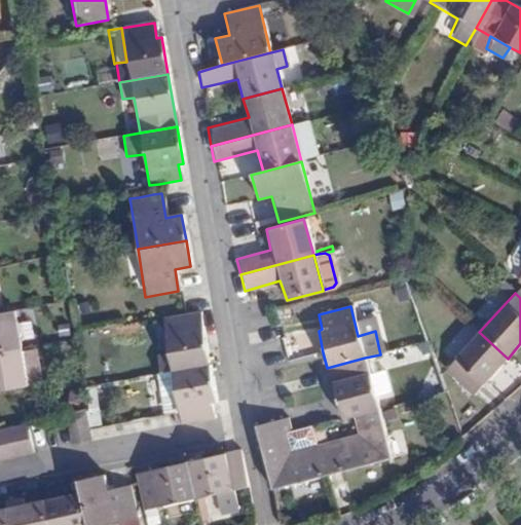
[(0,351),(20,348),(13,311),(0,312),(0,351)]
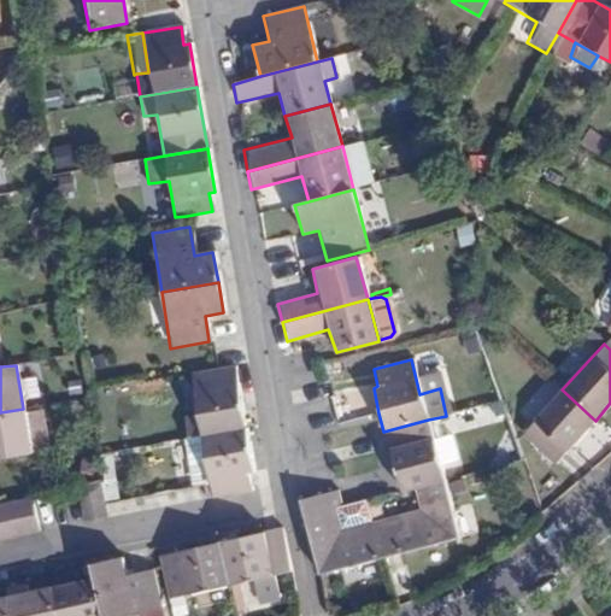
[(213,370),(189,374),(197,415),(200,435),(242,428),(233,367),(213,370)]
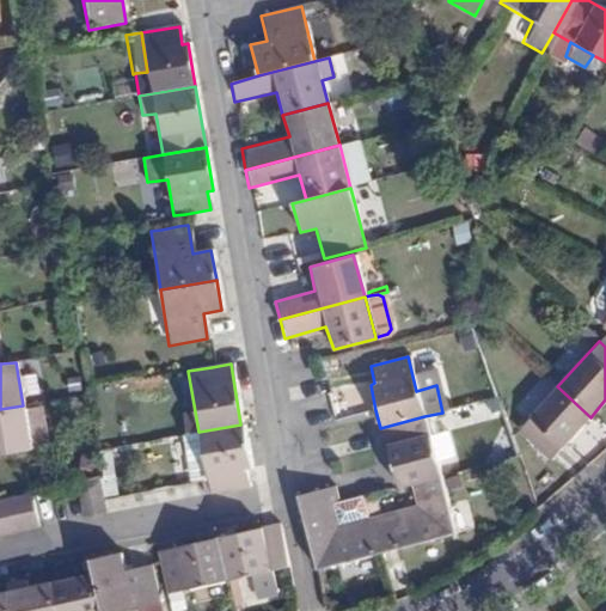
[(591,417),(557,386),(516,432),(550,462),(591,417)]
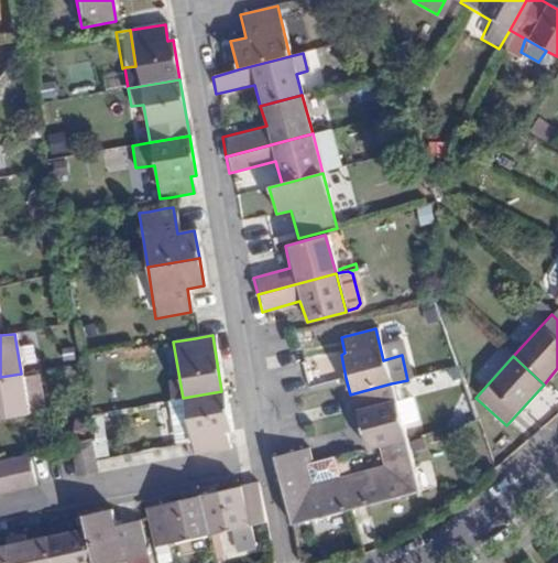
[(0,419),(26,415),(28,409),(22,380),(21,374),(0,377),(0,419)]
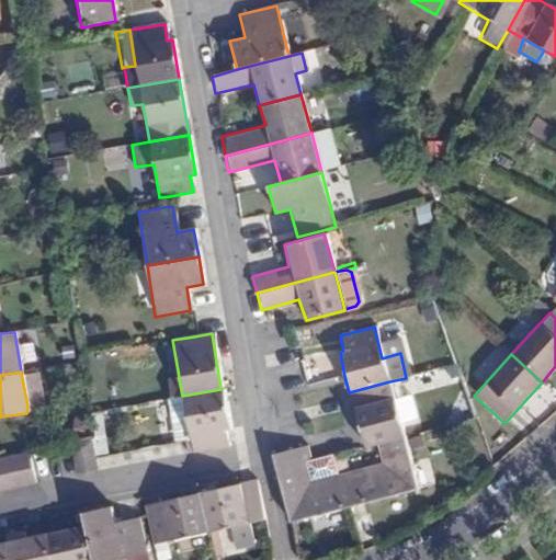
[(22,378),(27,407),(41,403),(35,375),(22,378)]
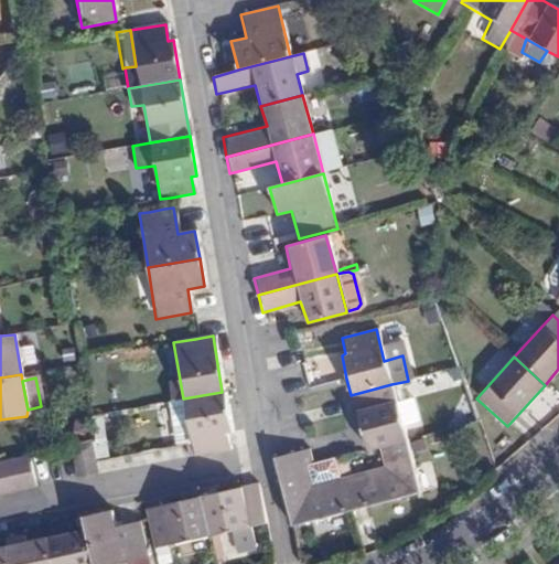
[(168,381),(170,401),(183,398),(180,380),(168,381)]
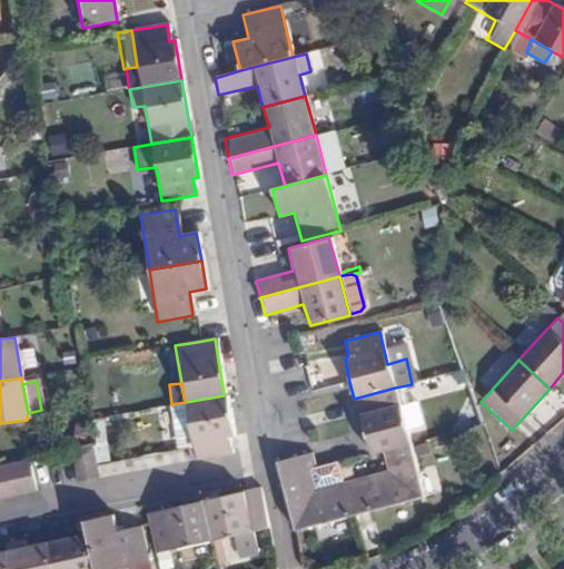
[(395,388),(354,399),(368,453),(368,454),(381,452),(409,444),(395,388)]
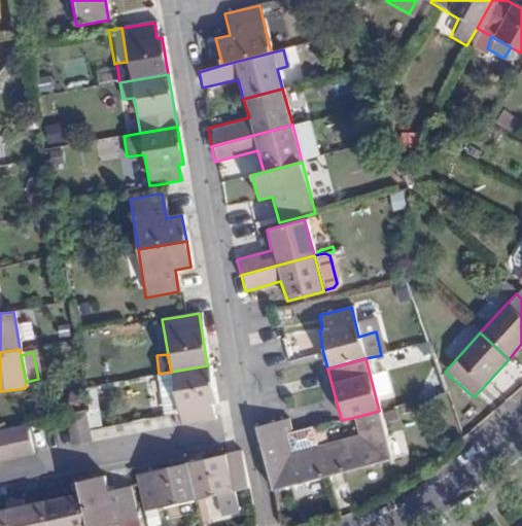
[(172,413),(172,417),(173,426),(212,419),(209,404),(214,402),(207,365),(171,372),(176,402),(178,412),(172,413)]
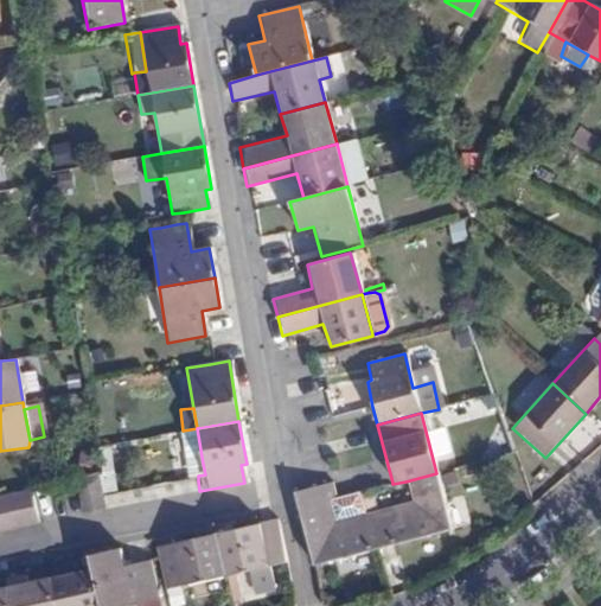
[(183,431),(180,432),(186,467),(203,464),(197,428),(183,431)]
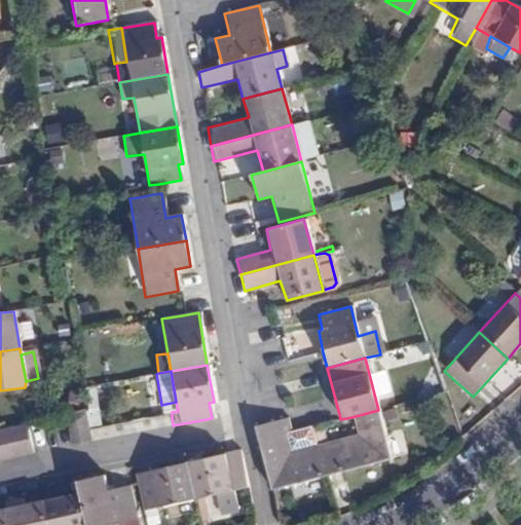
[(176,402),(161,405),(163,417),(172,416),(172,412),(178,411),(176,402)]
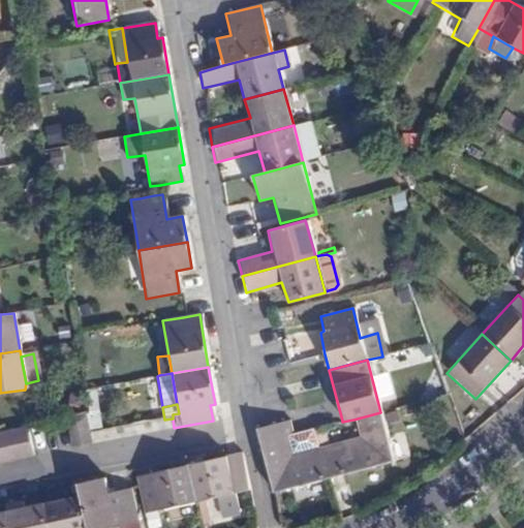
[(82,412),(63,416),(70,446),(89,443),(87,434),(82,412)]
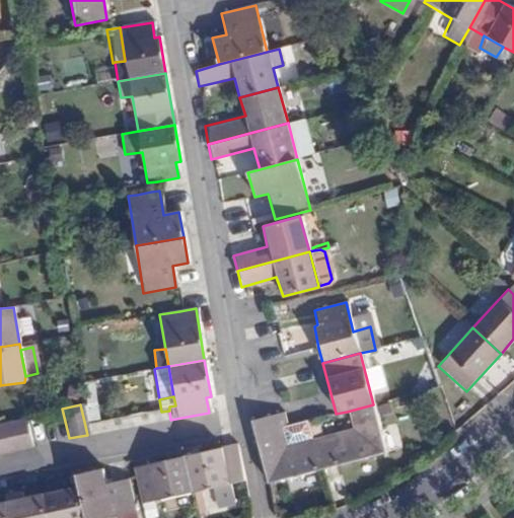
[(373,404),(347,412),(351,429),(310,439),(317,469),(383,451),(373,404)]
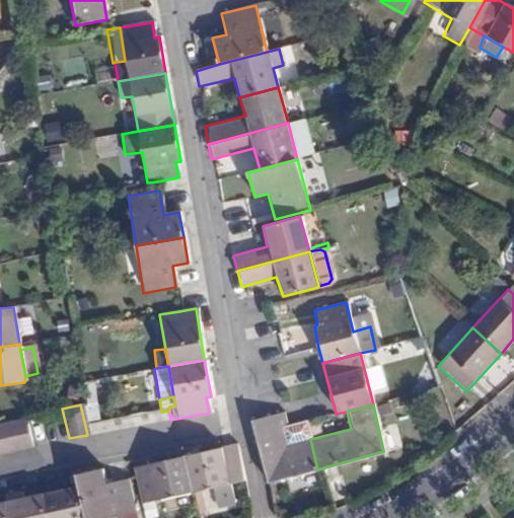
[(286,430),(285,427),(281,413),(249,421),(267,484),(317,469),(310,439),(286,445),(281,431),(286,430)]
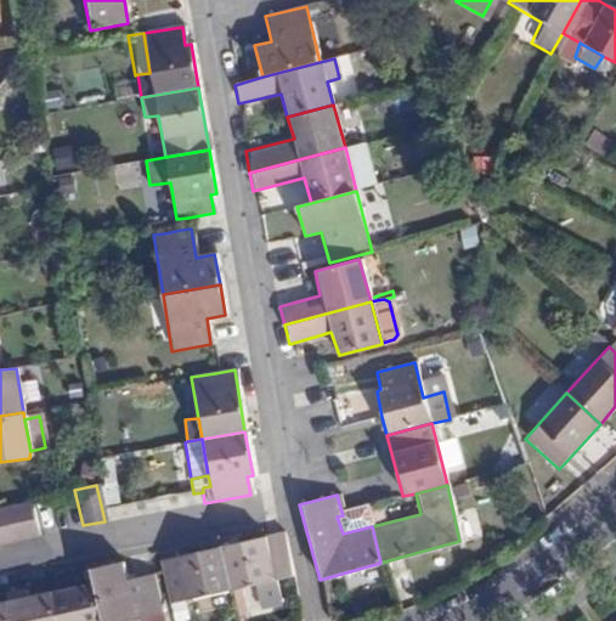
[(18,540),(37,536),(29,502),(11,507),(18,540)]
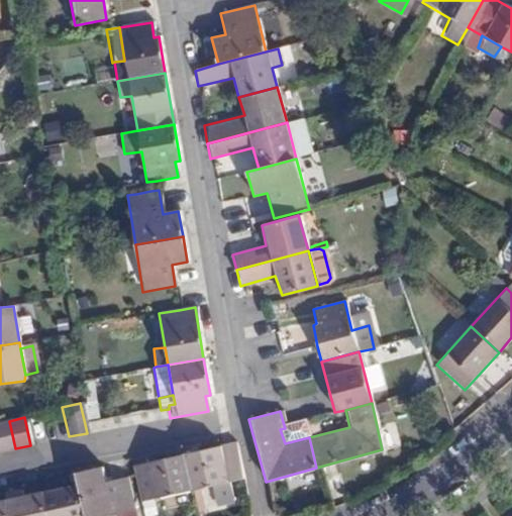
[(0,452),(15,448),(9,421),(0,422),(0,452)]
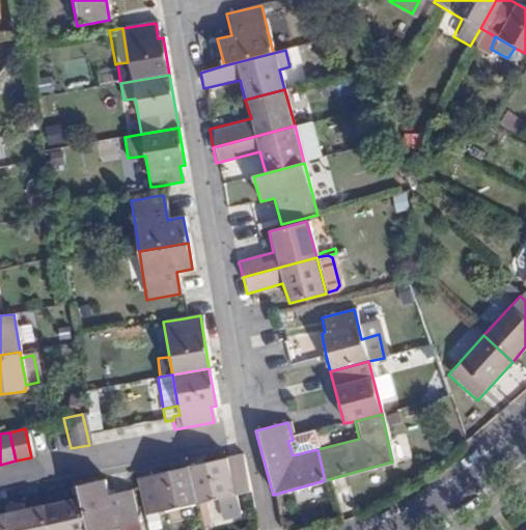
[(240,455),(187,467),(195,503),(202,502),(248,492),(240,455)]
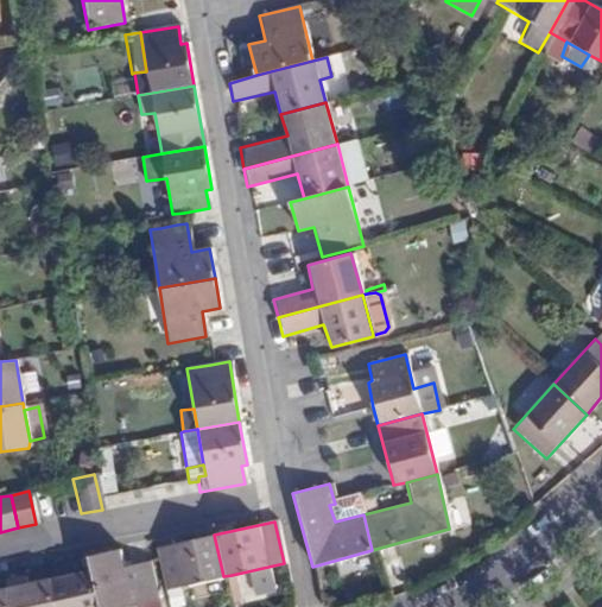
[(154,548),(157,560),(164,590),(223,576),(214,535),(154,548)]
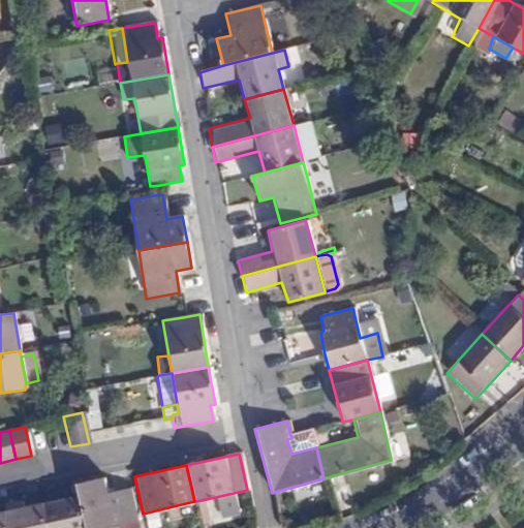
[(76,484),(80,496),(86,527),(108,527),(136,522),(129,488),(105,494),(102,478),(76,484)]
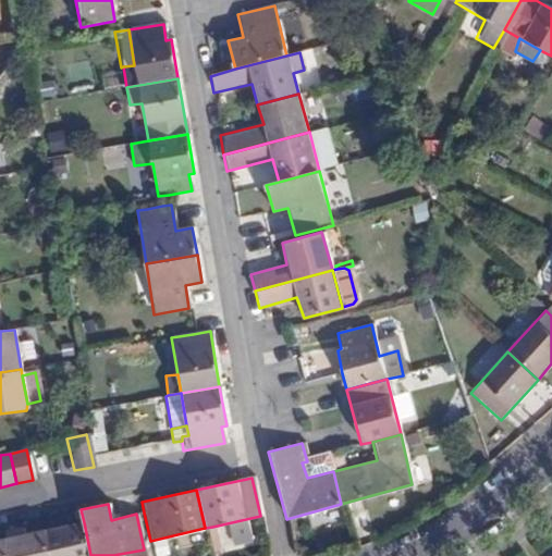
[(90,555),(84,522),(46,529),(49,547),(51,555),(90,555)]
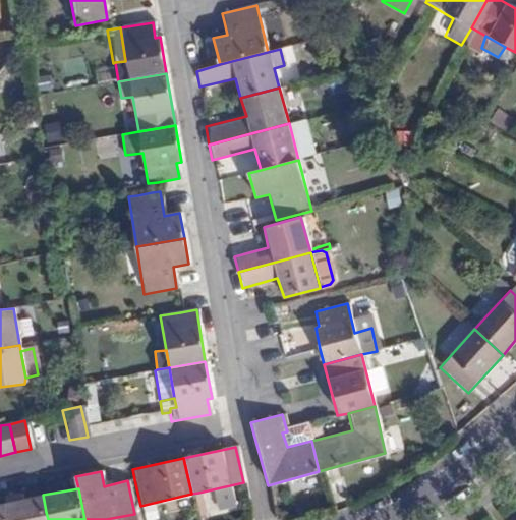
[(198,493),(191,494),(196,516),(204,515),(198,493)]
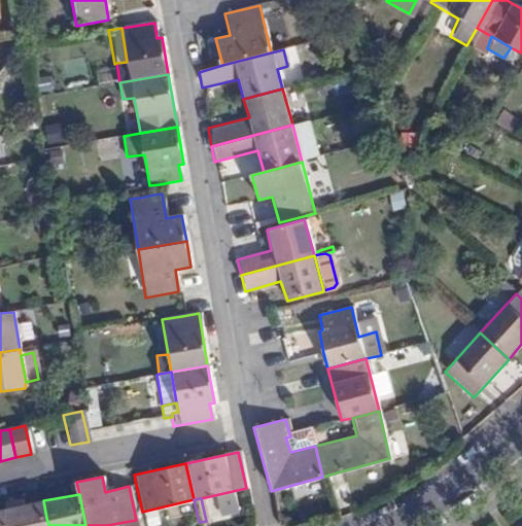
[(2,503),(4,509),(20,505),(19,499),(2,503)]
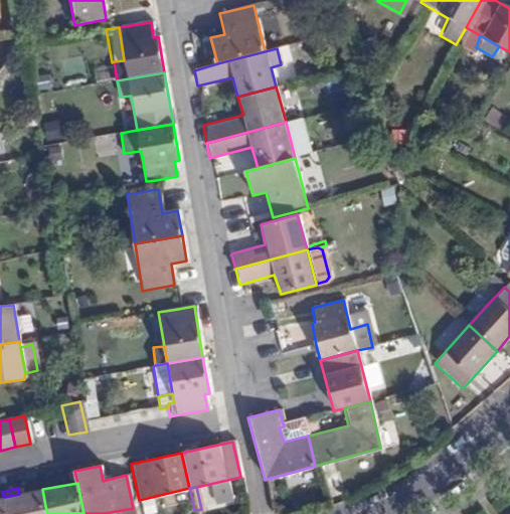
[(4,497),(7,513),(44,513),(39,489),(19,494),(4,497)]
